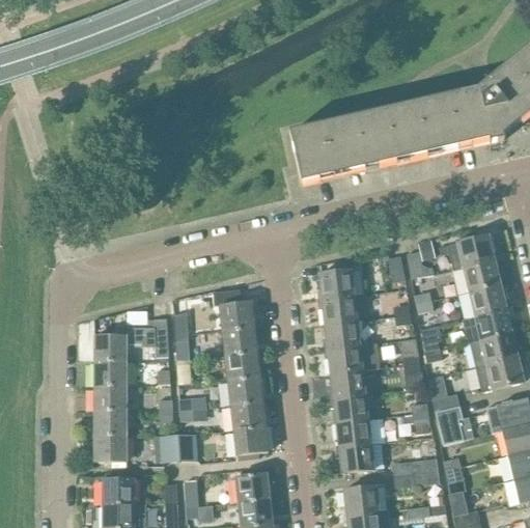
[(529,44),(477,88),(289,132),(301,184),(490,140),(491,143),(504,139),(503,135),(529,113),(529,44)]
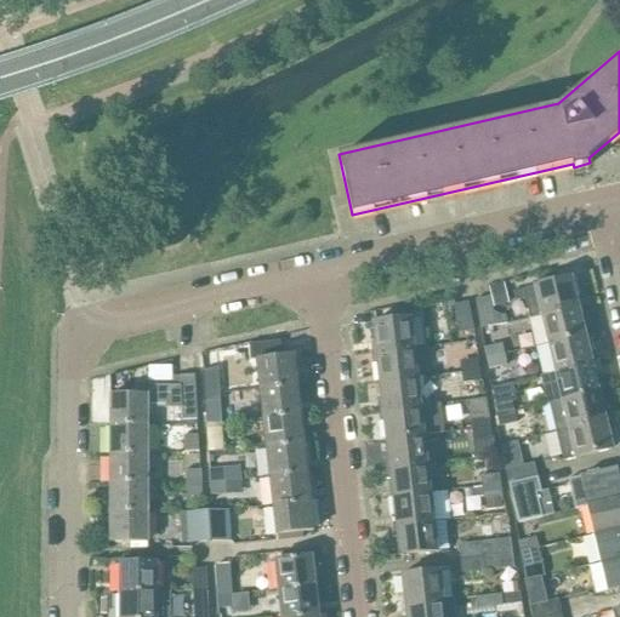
[(534,284),(523,286),(523,287),(525,297),(530,316),(541,314),(540,312),(579,303),(573,275),(534,284)]
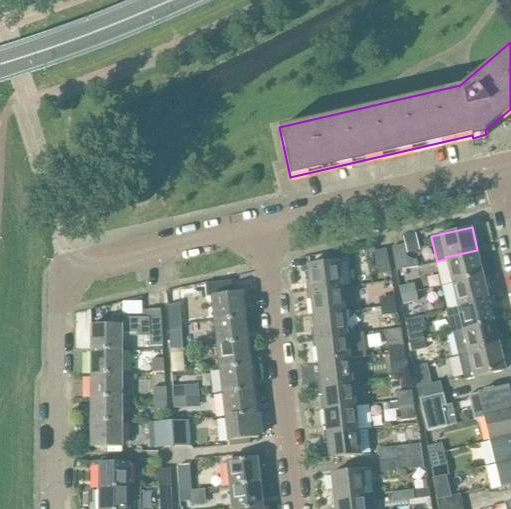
[(415,232),(404,235),(408,251),(419,248),(415,232)]
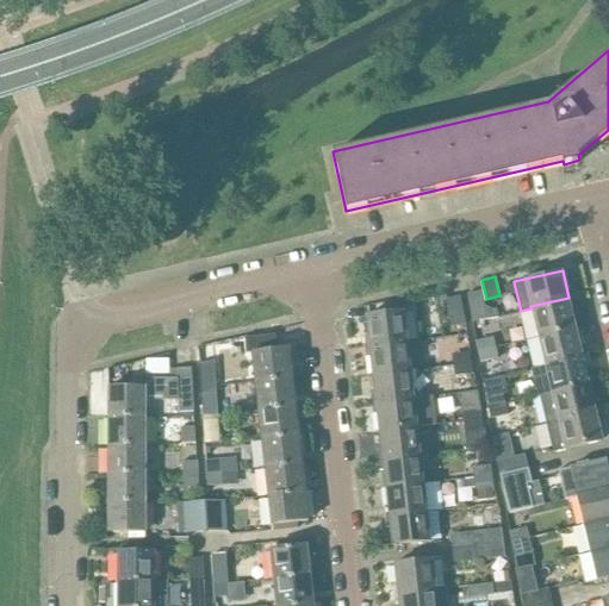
[(483,288),(468,292),(473,319),(478,319),(478,318),(491,316),(491,317),(499,316),(498,306),(493,307),(485,304),(483,288)]
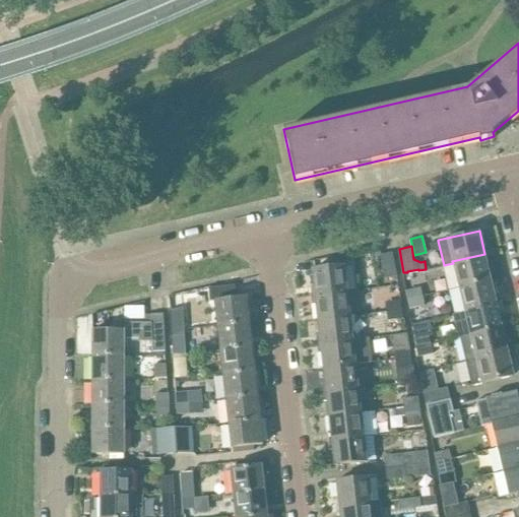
[(384,277),(397,274),(393,251),(380,253),(384,277)]
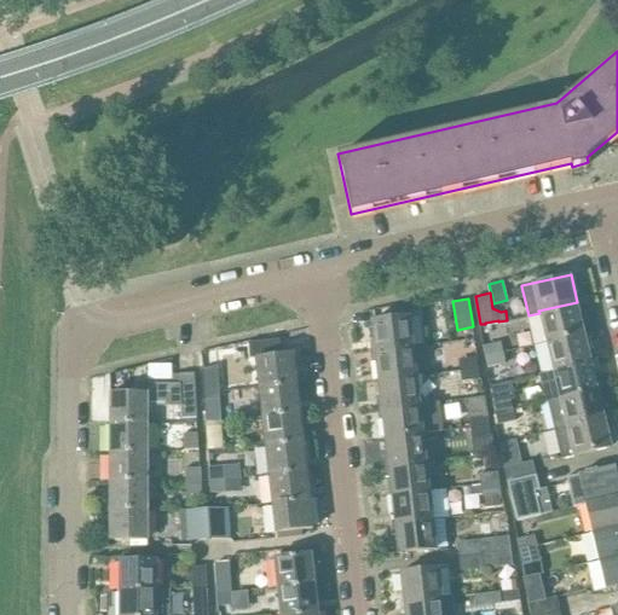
[(546,340),(584,330),(577,302),(538,311),(539,313),(546,340)]
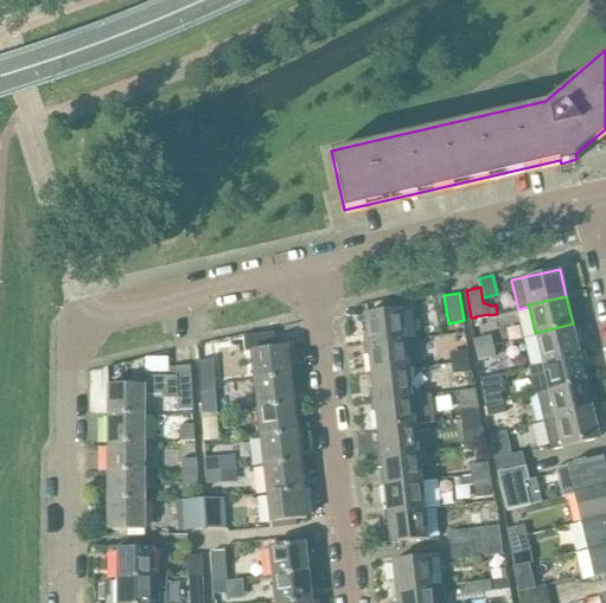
[(368,341),(407,338),(403,308),(364,313),(368,341)]
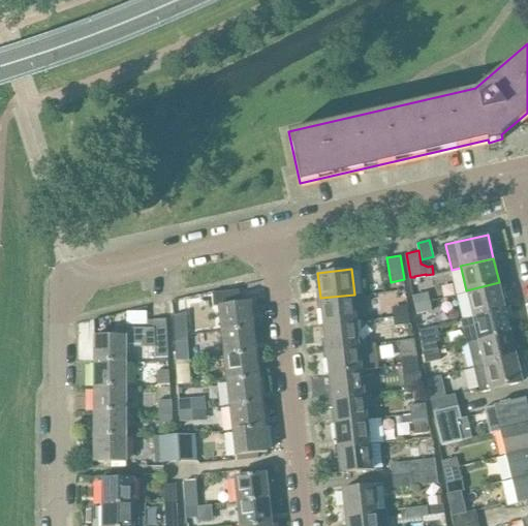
[(471,313),(504,306),(499,282),(466,290),(471,313)]
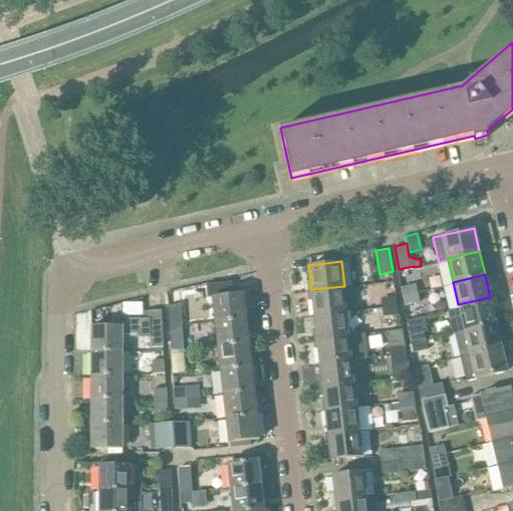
[(213,282),(207,282),(208,295),(211,295),(215,295),(213,282)]
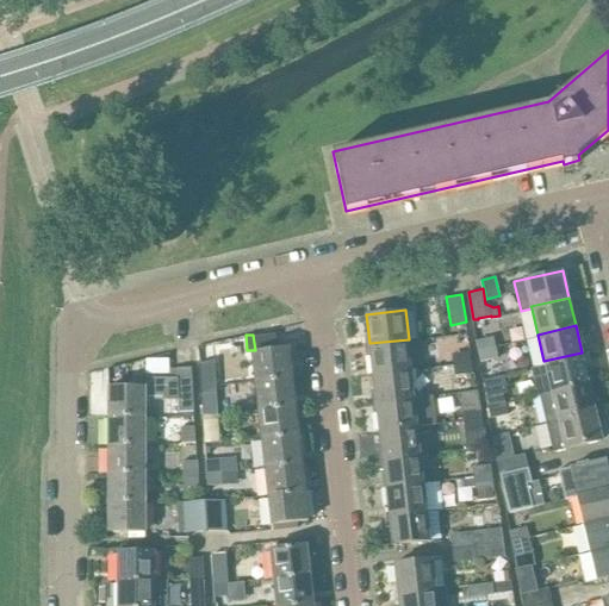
[(478,349),(497,344),(493,335),(476,338),(478,349)]
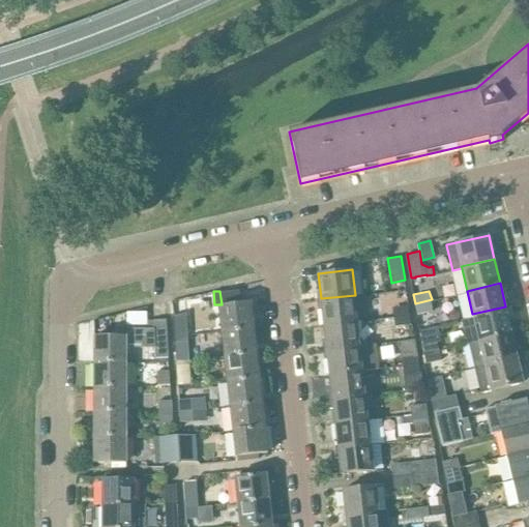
[(324,323),(357,319),(355,295),(321,298),(324,323)]
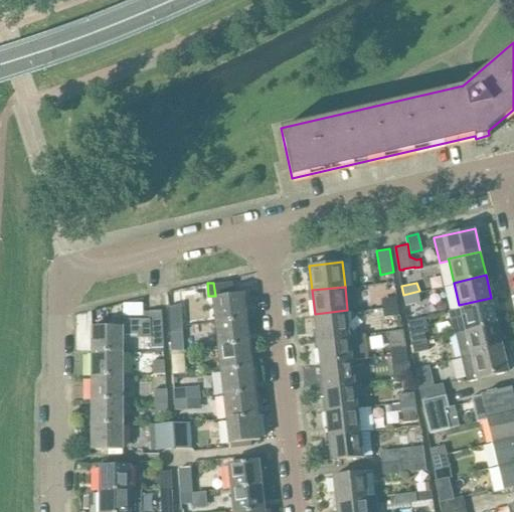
[(419,291),(403,295),(406,305),(421,301),(419,291)]
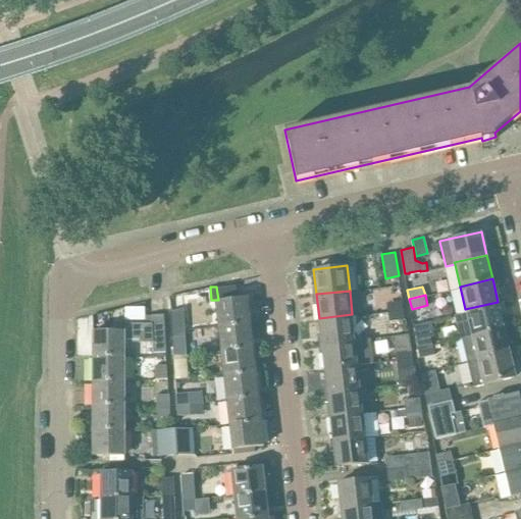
[(218,300),(214,300),(217,324),(251,320),(248,296),(238,297),(218,300)]
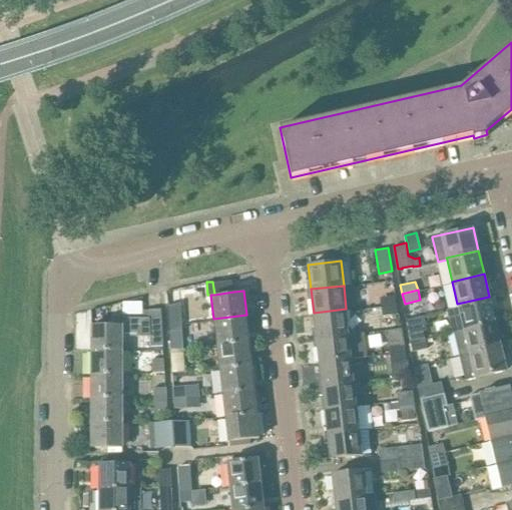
[(396,295),(381,296),(382,305),(397,303),(396,295)]
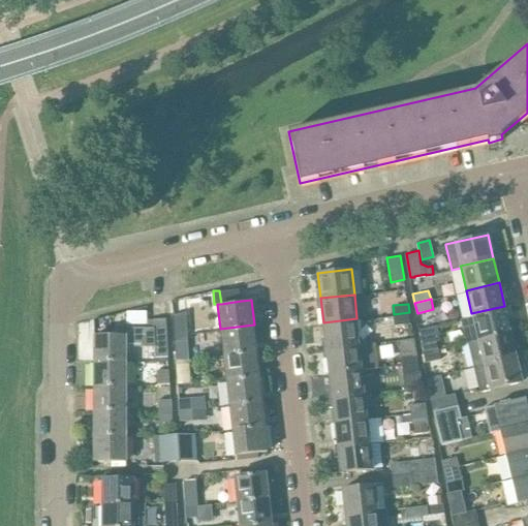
[(477,339),(510,331),(504,306),(471,313),(477,339)]
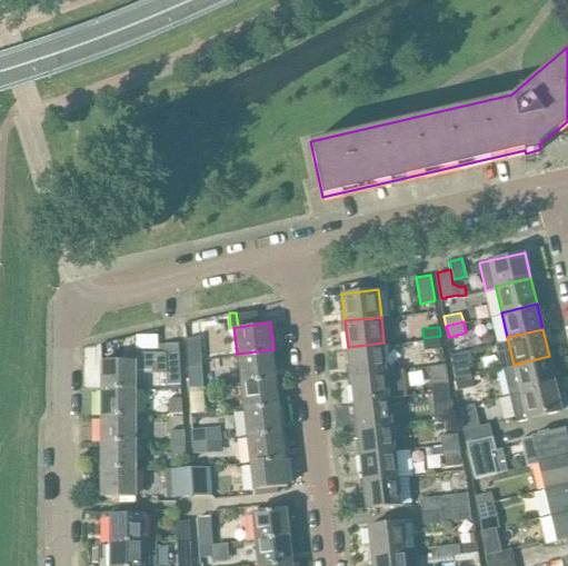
[(201,334),(187,337),(188,366),(202,365),(201,334)]
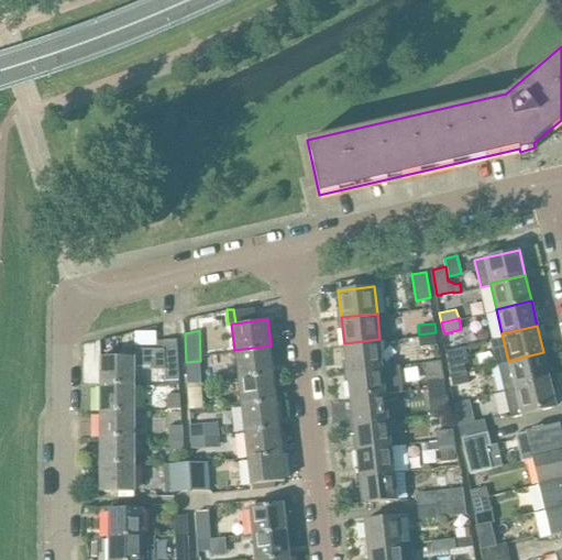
[(436,332),(419,335),(420,346),(437,343),(436,332)]
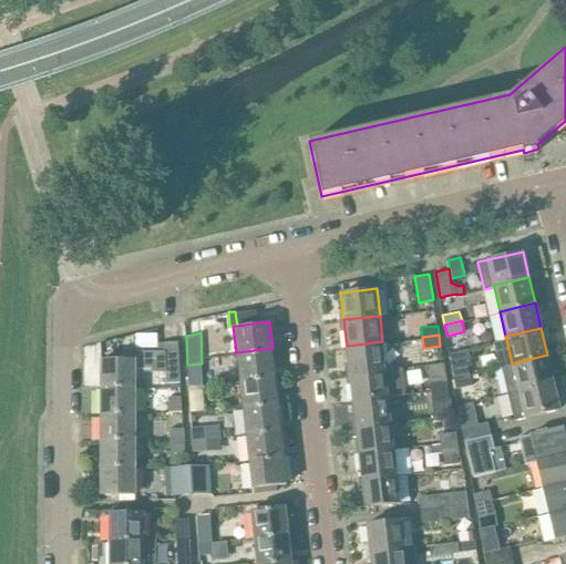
[(166,381),(181,381),(178,340),(164,341),(164,350),(133,350),(133,359),(101,359),(101,387),(136,386),(136,383),(152,383),(152,370),(166,370),(166,381)]
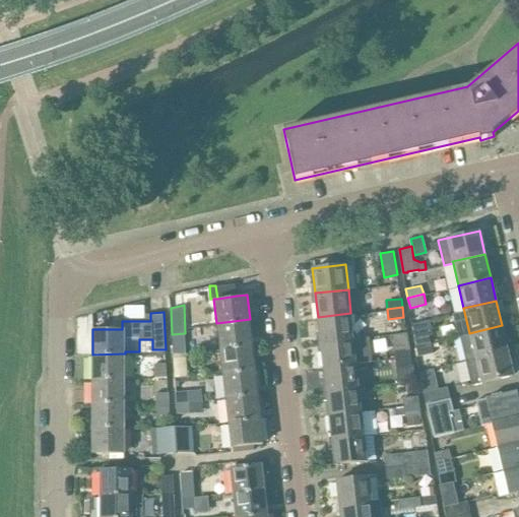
[(320,342),(353,338),(350,313),(318,317),(320,342)]
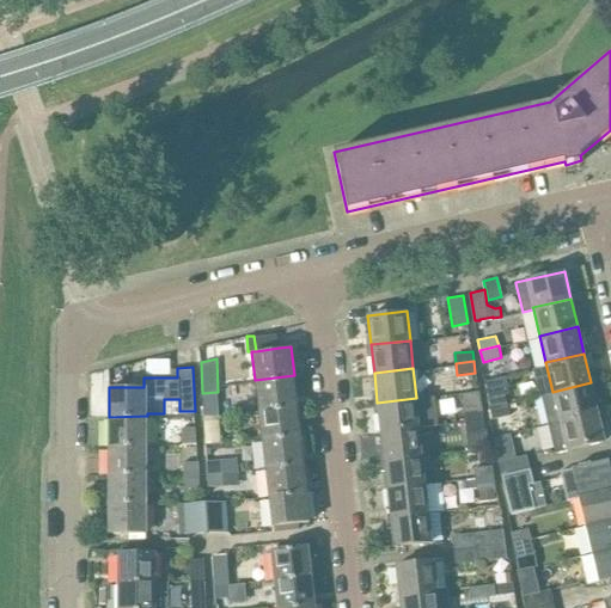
[(486,379),(488,397),(490,406),(507,403),(506,393),(511,392),(507,374),(486,379)]
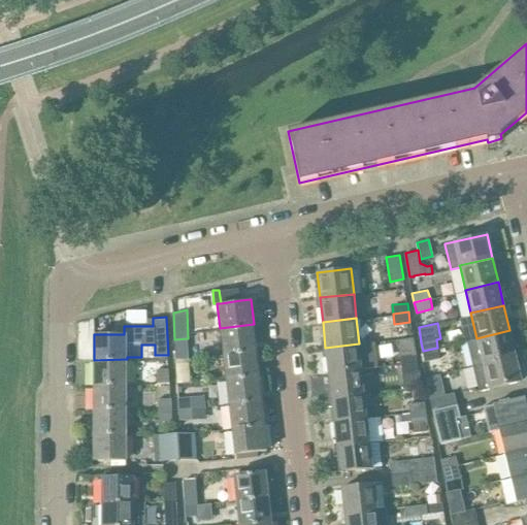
[(223,353),(256,350),(254,324),(220,328),(223,353)]
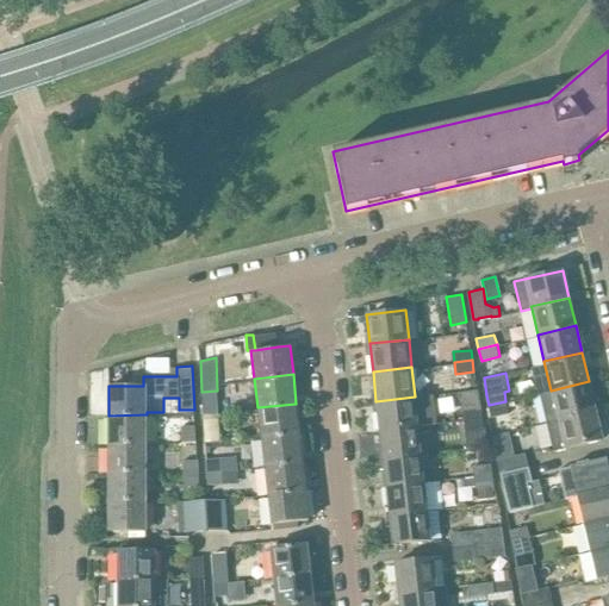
[(558,419),(595,410),(589,381),(551,391),(558,419)]
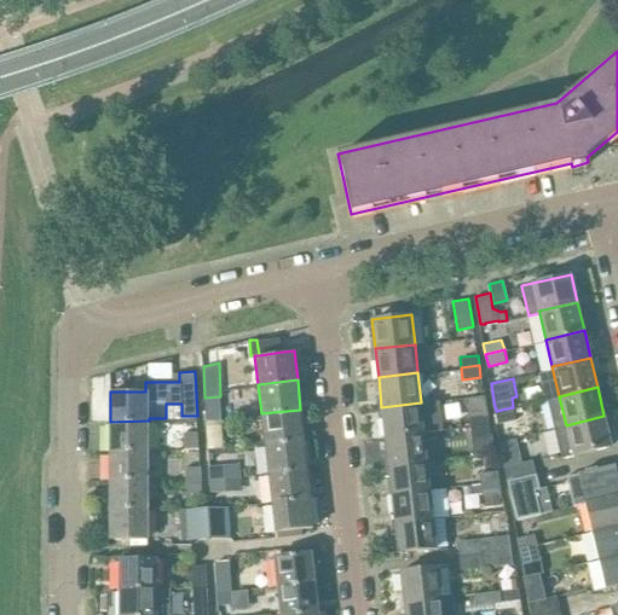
[(385,435),(425,430),(421,402),(381,407),(385,435)]
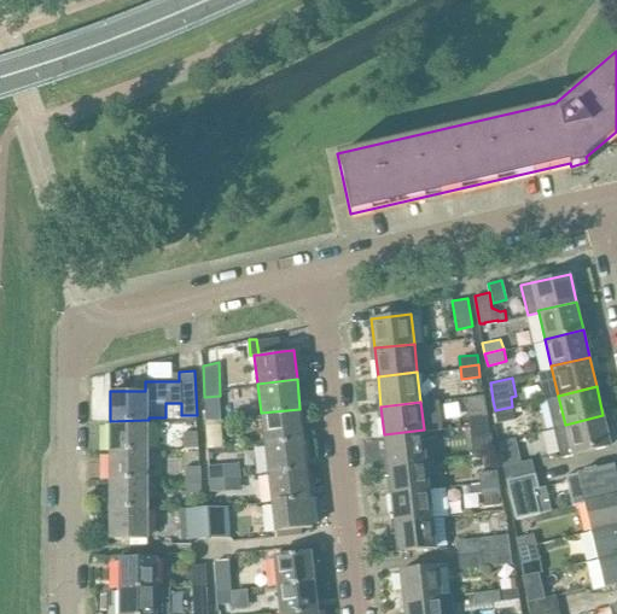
[(220,404),(205,405),(205,419),(221,419),(221,408),(220,404)]
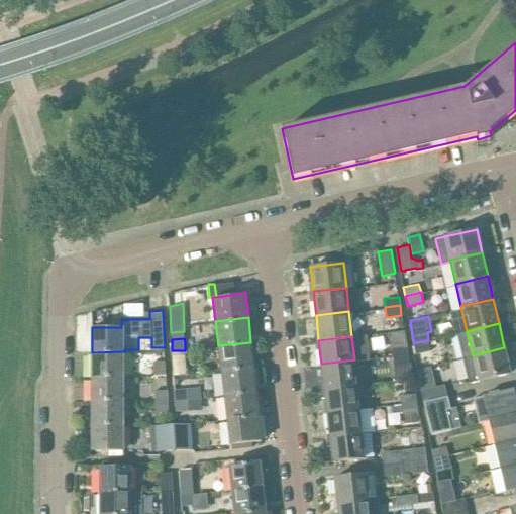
[(428,340),(414,343),(416,353),(431,349),(428,340)]
